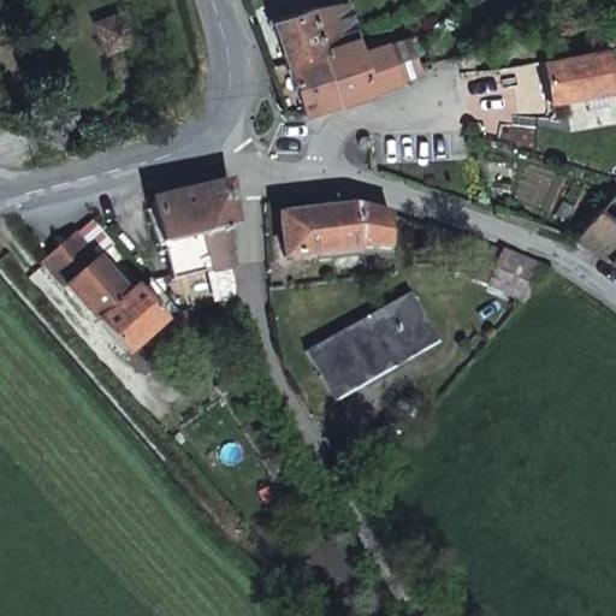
[(325,42),(355,33),(343,0),(301,0),(266,12),(282,55),(325,42)]
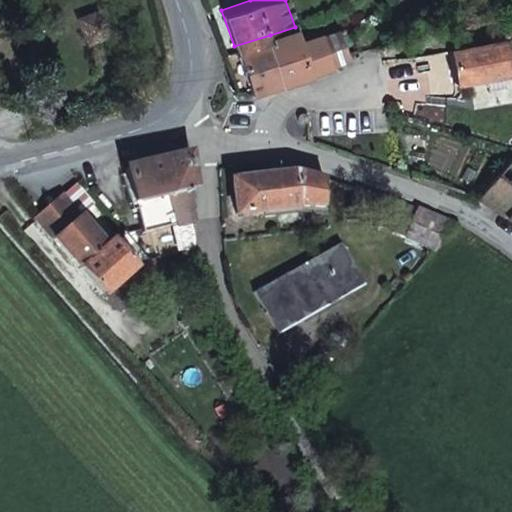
[(300,42),(295,27),(270,35),(281,79),(330,62),(321,36),(300,42)]
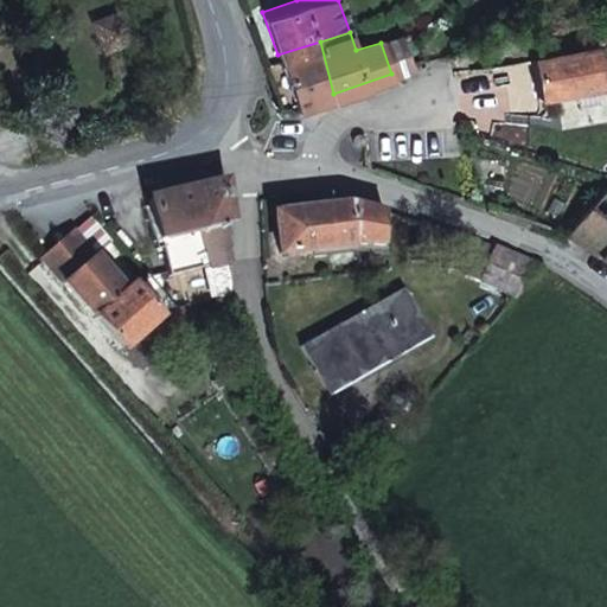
[(320,42),(278,55),(296,107),(333,94),(320,42)]
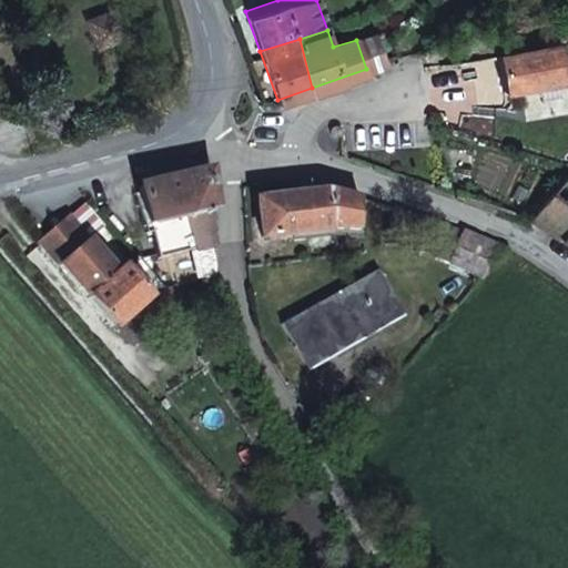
[(567,42),(567,41),(508,51),(511,89),(567,83),(567,42)]
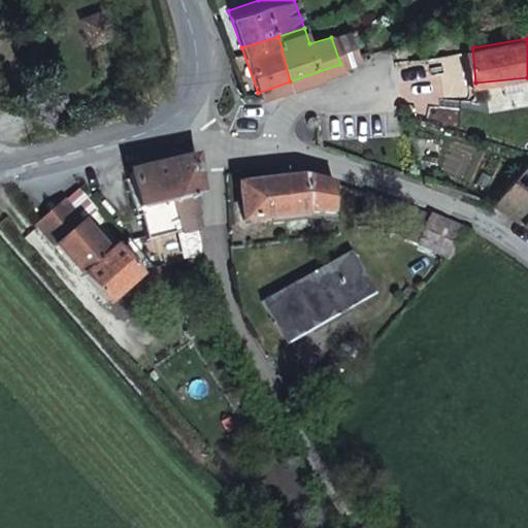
[(310,121),(319,125),(321,112),(311,112),(310,121)]
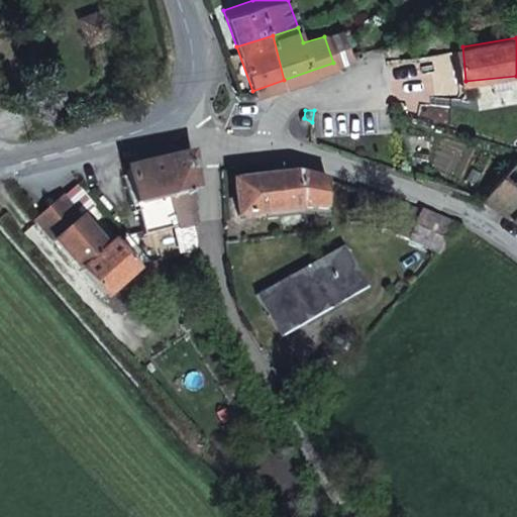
[(196,151),(129,167),(130,171),(123,173),(132,210),(138,209),(144,230),(200,219),(197,207),(201,206),(197,194),(200,194),(198,183),(203,182),(196,151)]
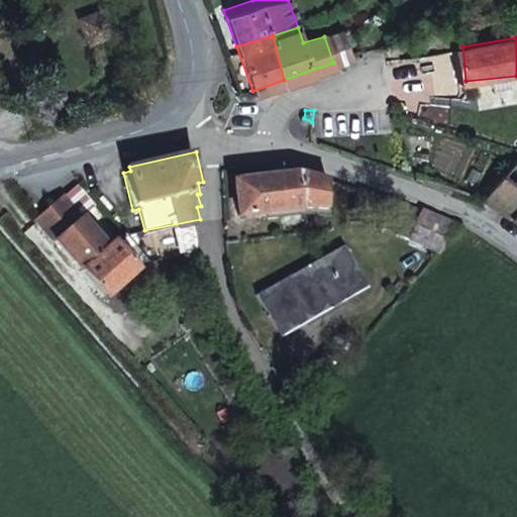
[(516,152),(478,197),(499,206),(516,218),(516,152)]
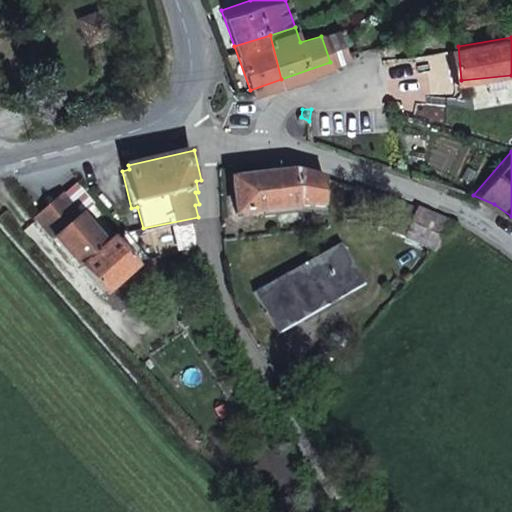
[(284,168),(249,174),(230,179),(237,210),(293,197),(325,197),(328,172),(301,168),(284,168)]
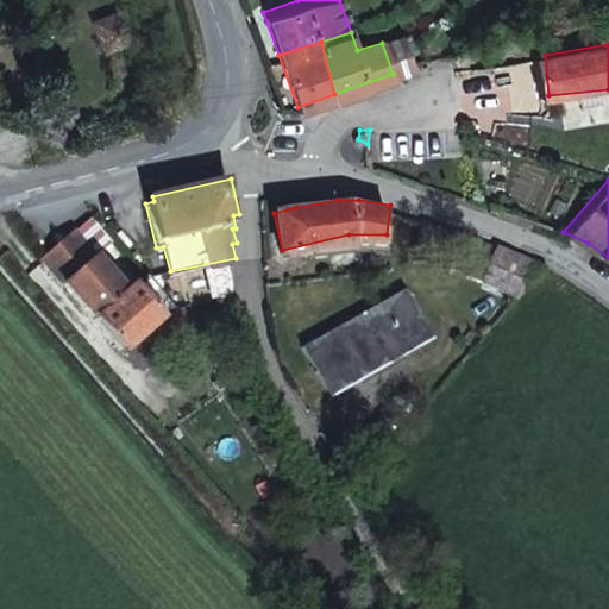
[(409,250),(513,295),(540,264),(526,255),(425,218),(409,250)]
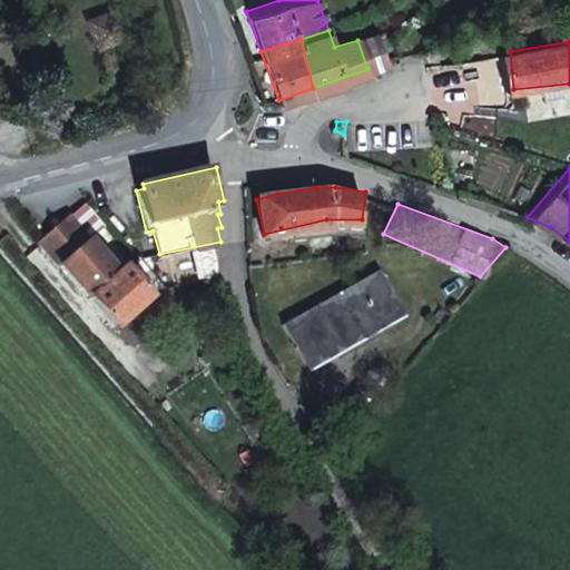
[(85,212),(69,225),(88,248),(105,235),(85,212)]
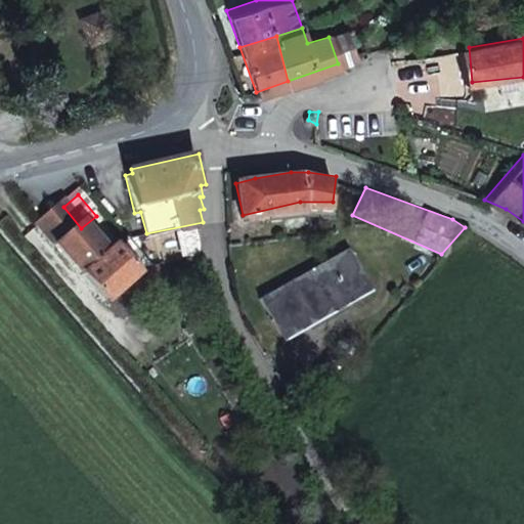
[(63,207),(42,224),(83,271),(103,255),(81,228),(63,207)]
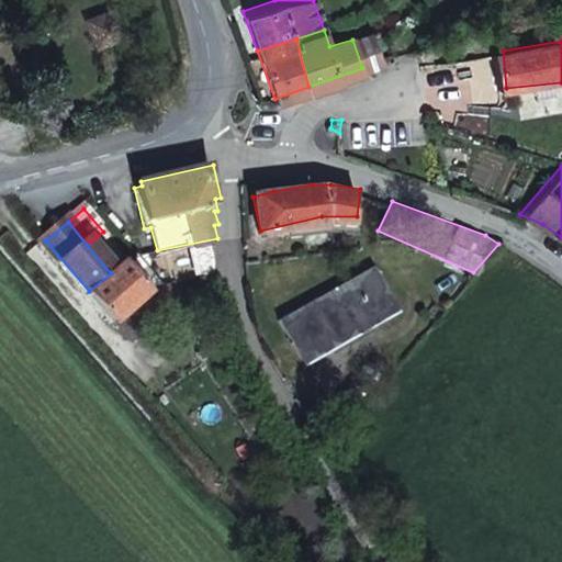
[(111,273),(89,291),(114,322),(136,300),(149,313),(170,308),(165,288),(158,292),(154,287),(146,291),(126,268),(123,265),(111,273)]
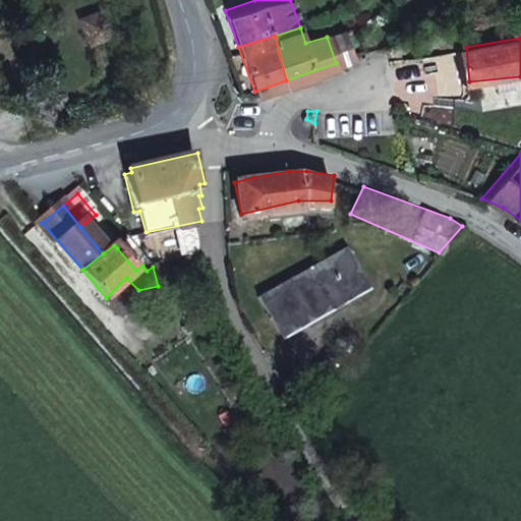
[(284,345),(364,289),(336,247),(254,302),(284,345)]
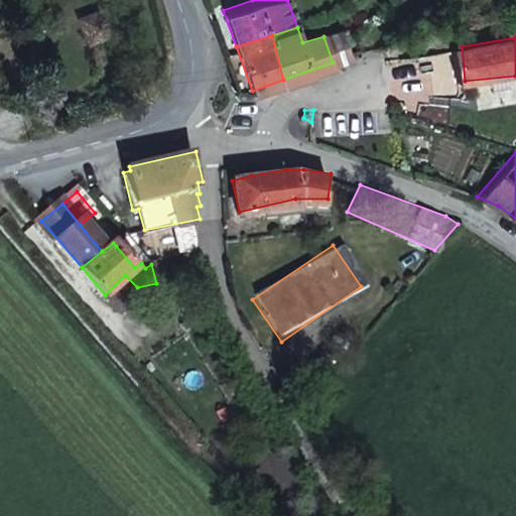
All buildings are outlined.
